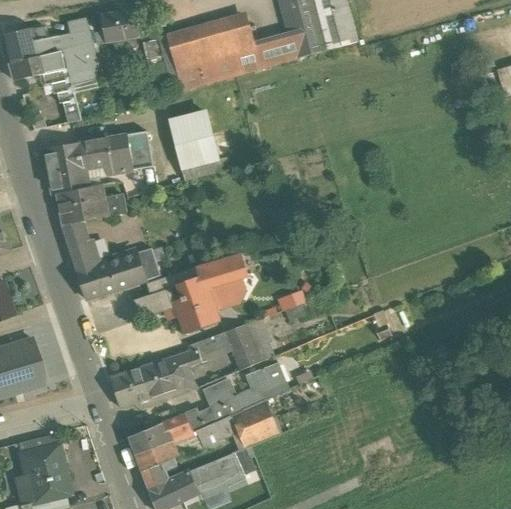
[(282,0),(291,33),(257,43),(263,64),(359,38),(348,0),(282,0)]
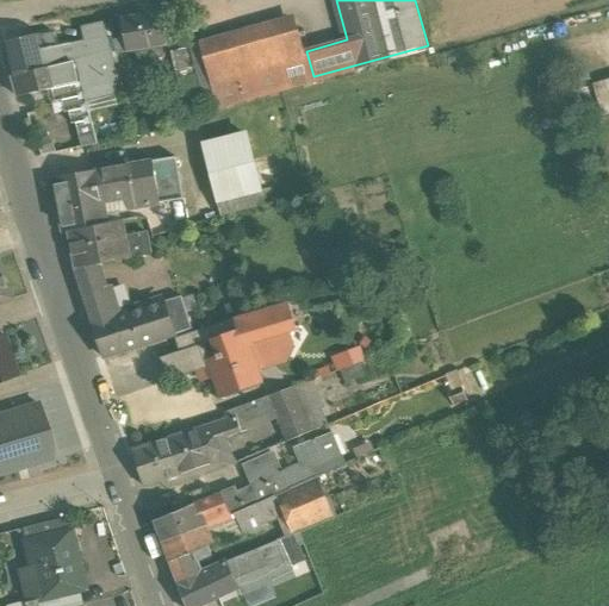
[(125,47),(166,39),(161,12),(120,20),(125,47)]
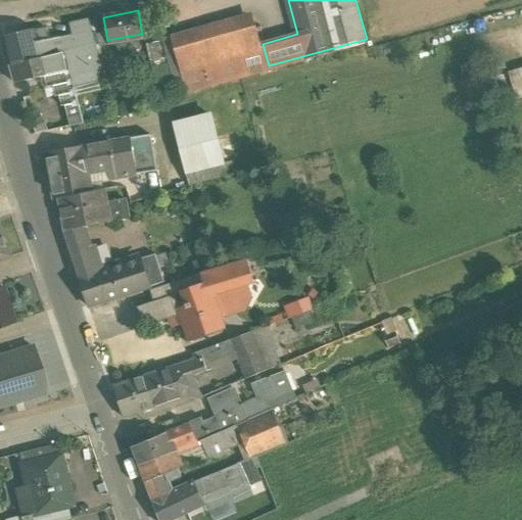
[(253,10),(173,33),(188,88),(269,65),(253,10)]
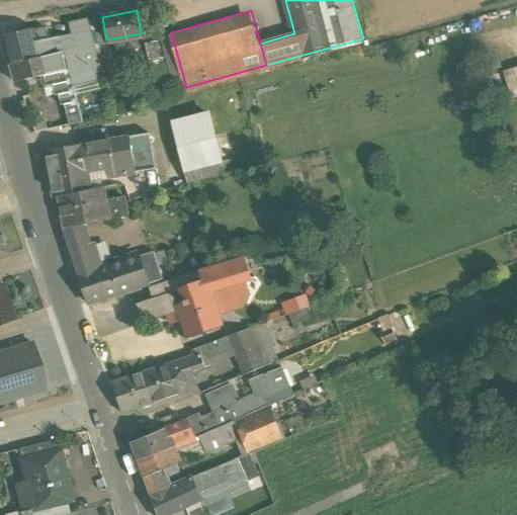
[(44,25),(32,28),(38,56),(64,50),(76,92),(98,85),(95,70),(94,44),(90,28),(48,37),(44,25)]
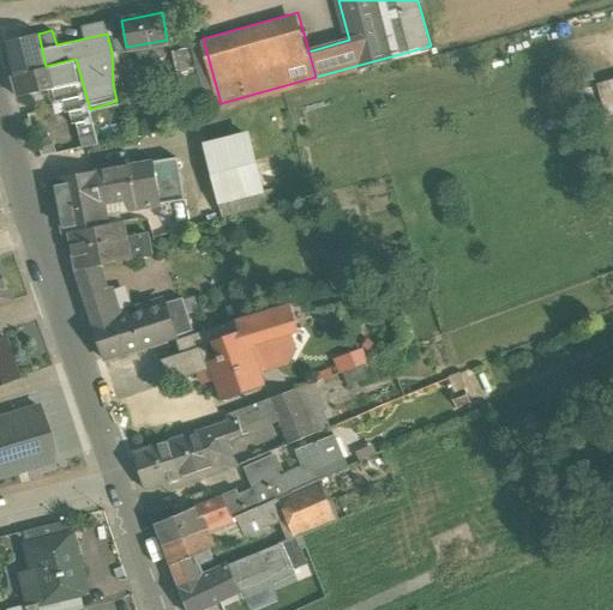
[(38,34),(2,42),(10,74),(46,66),(38,34)]
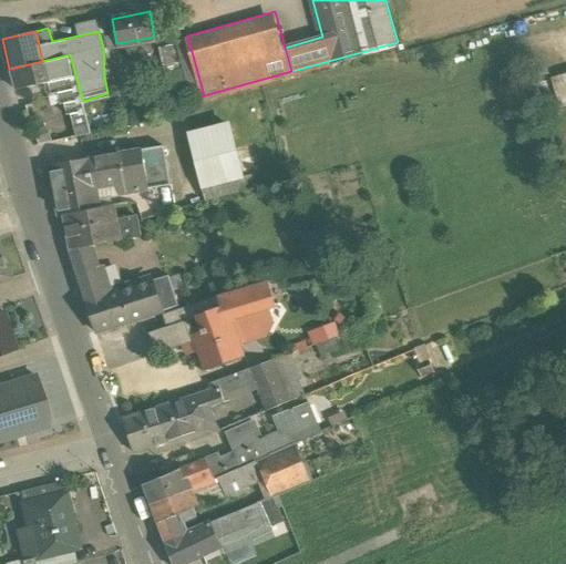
[(42,61),(9,69),(14,88),(47,80),(69,75),(67,64),(72,63),(70,54),(42,61)]
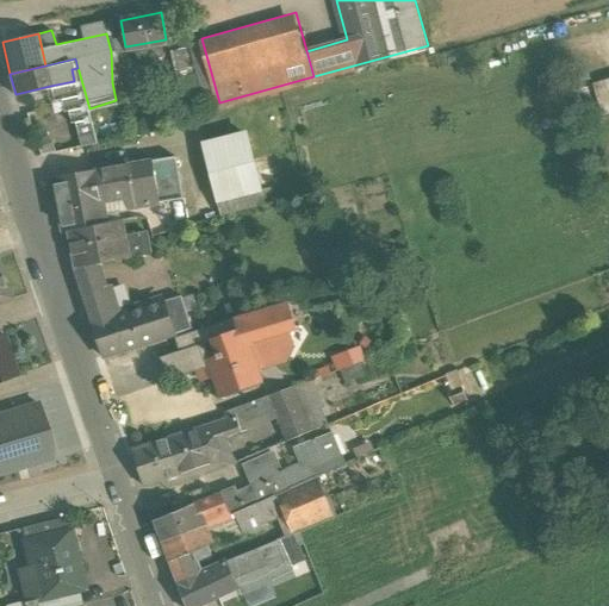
[(78,68),(72,69),(74,81),(50,86),(54,99),(61,97),(63,110),(68,108),(70,122),(74,120),(75,124),(78,133),(79,133),(81,144),(97,141),(89,108),(78,68)]
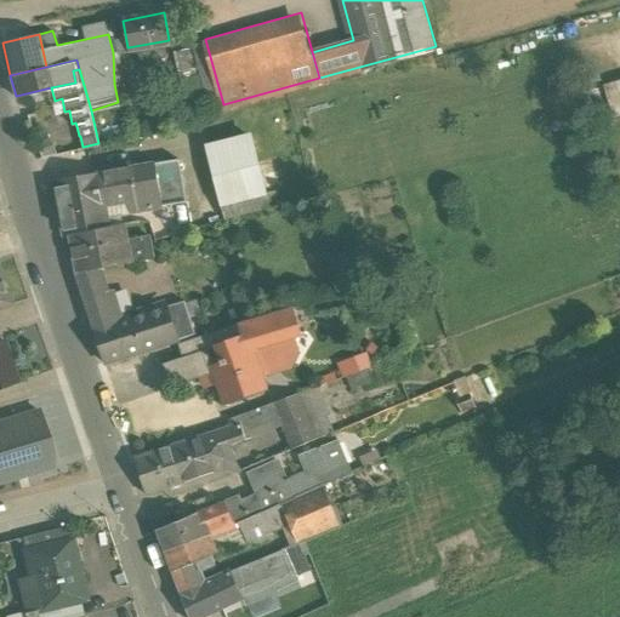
[(246,133),(202,144),(216,200),(261,190),(246,133)]
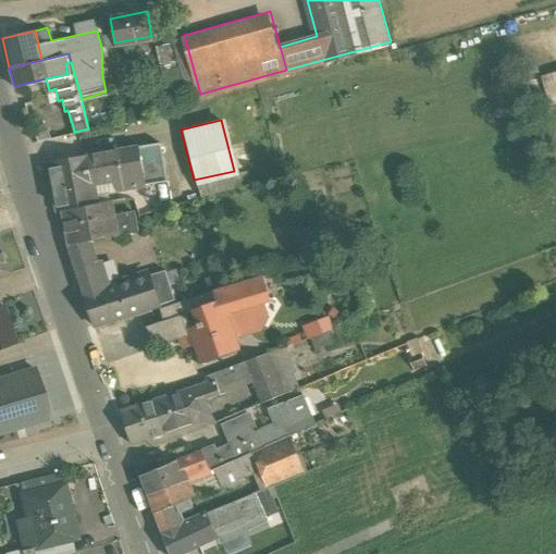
[(116,149),(86,155),(93,184),(123,177),(116,149)]
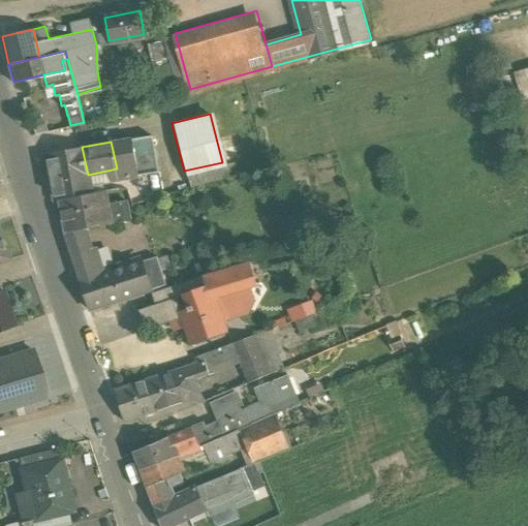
[(82,147),(43,154),(54,199),(58,198),(92,192),(88,175),(82,147)]
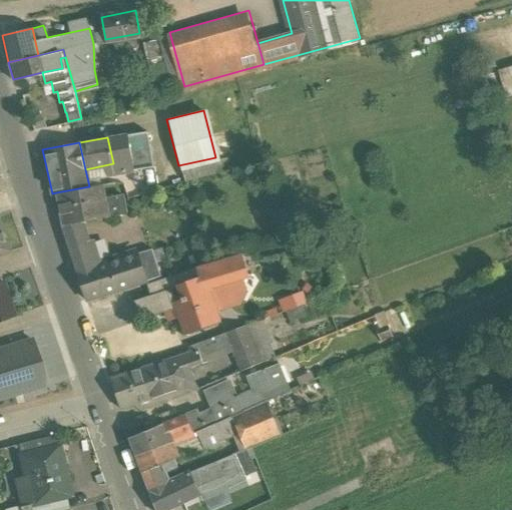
[(104,183),(107,192),(125,187),(122,178),(104,183)]
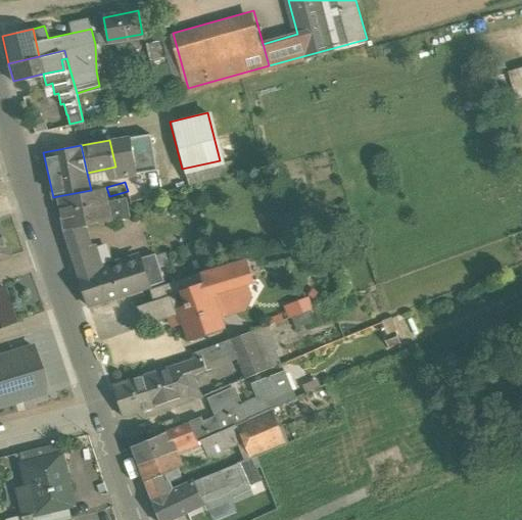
[(91,190),(57,196),(63,229),(76,227),(108,221),(105,187),(91,190)]
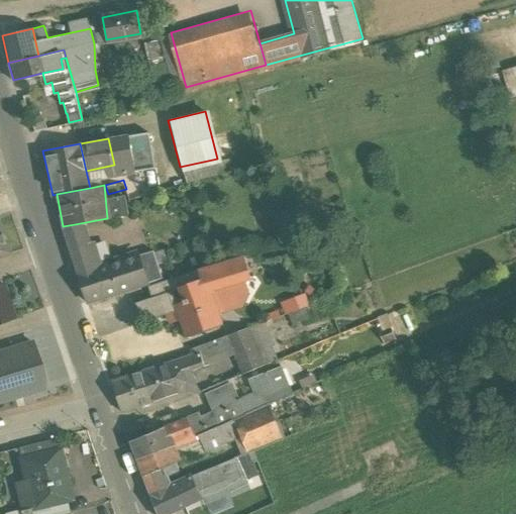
[(109,264),(93,268),(75,224),(63,226),(86,299),(115,290),(109,264)]
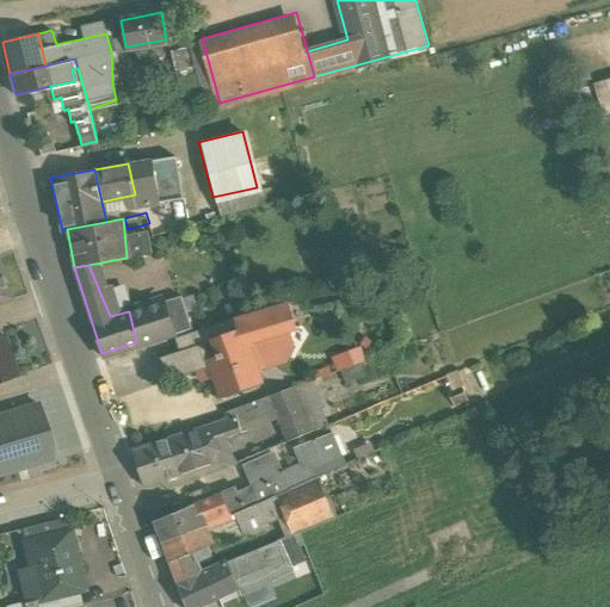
[(158,302),(129,311),(136,342),(170,333),(160,307),(158,302)]
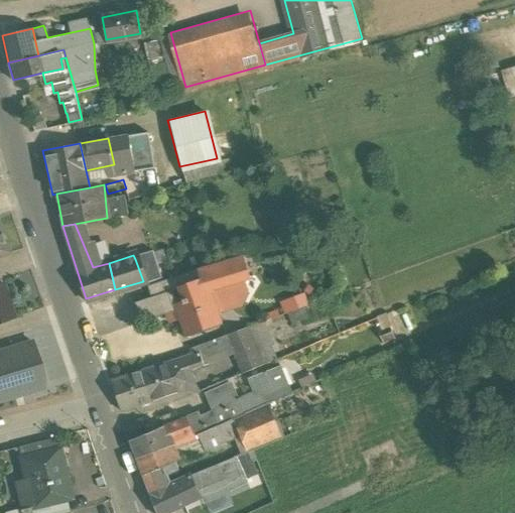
[(241,255),(199,267),(203,277),(204,277),(207,286),(241,276),(247,274),(241,255)]
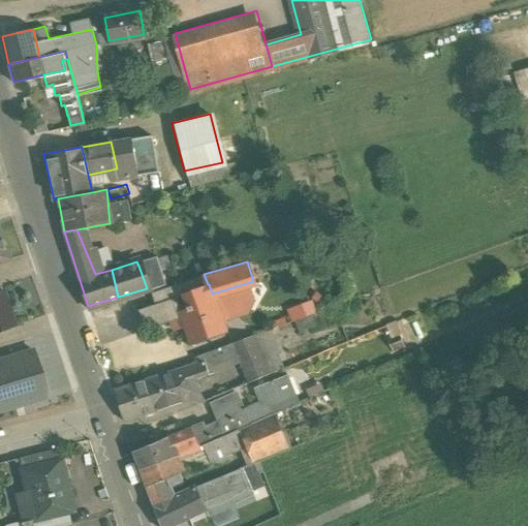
[(193,277),(151,291),(154,303),(186,291),(196,288),(193,277)]
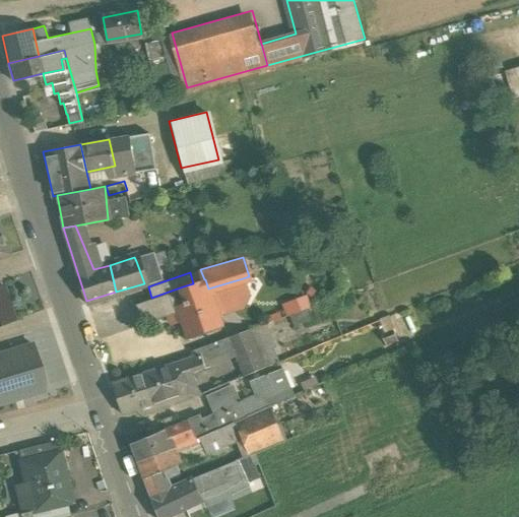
[(243,278),(208,288),(214,307),(224,304),(230,306),(242,302),(248,292),(243,278)]
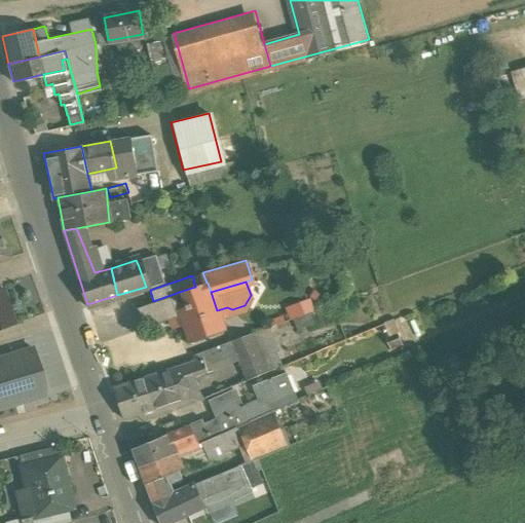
[(195,287),(185,290),(190,304),(180,308),(182,313),(177,315),(180,325),(185,323),(190,340),(223,328),(211,292),(208,283),(207,283),(195,287)]
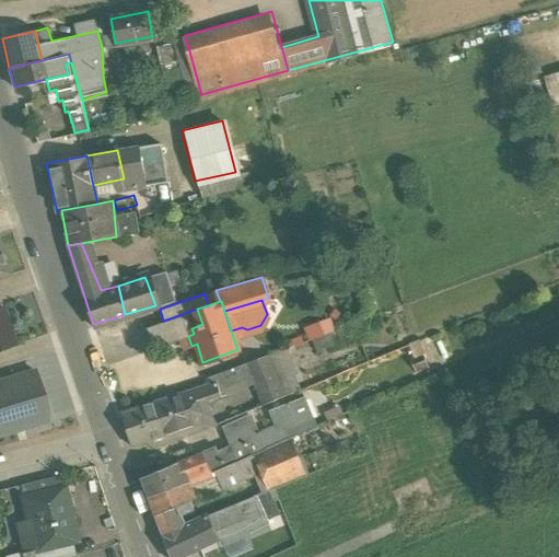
[(0,347),(13,343),(1,304),(0,304),(0,347)]
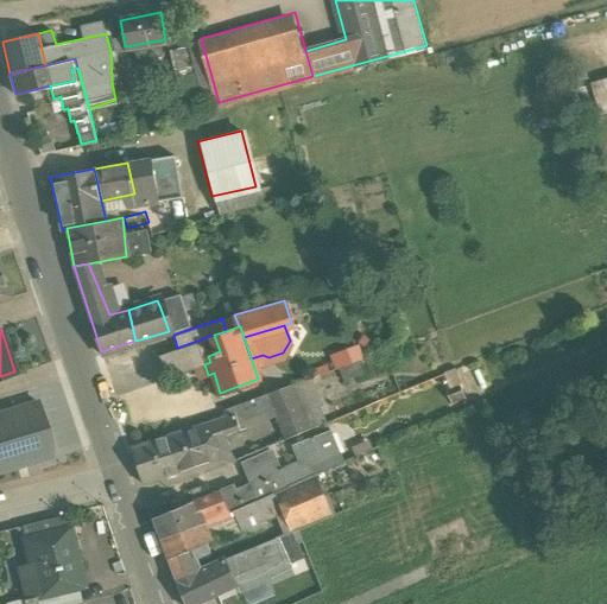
[(177,348),(158,354),(166,377),(204,364),(210,362),(208,356),(220,351),(214,335),(177,348)]
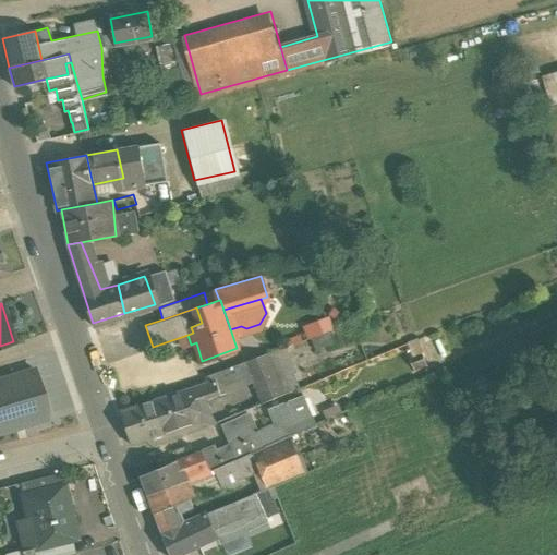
[(326,329),(310,336),(315,348),(331,341),(326,329)]
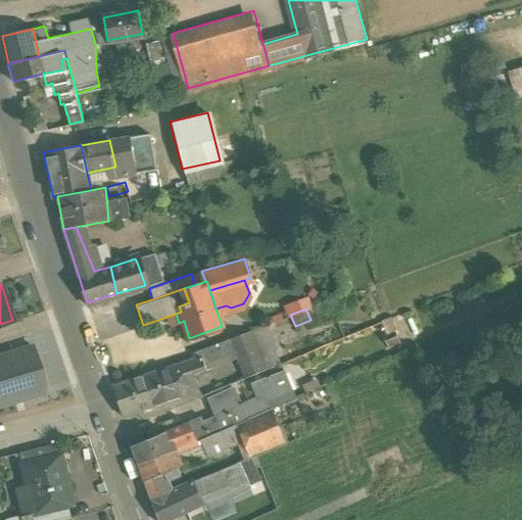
[(266,324),(250,330),(261,355),(267,368),(278,363),(269,343),(274,341),(266,324)]
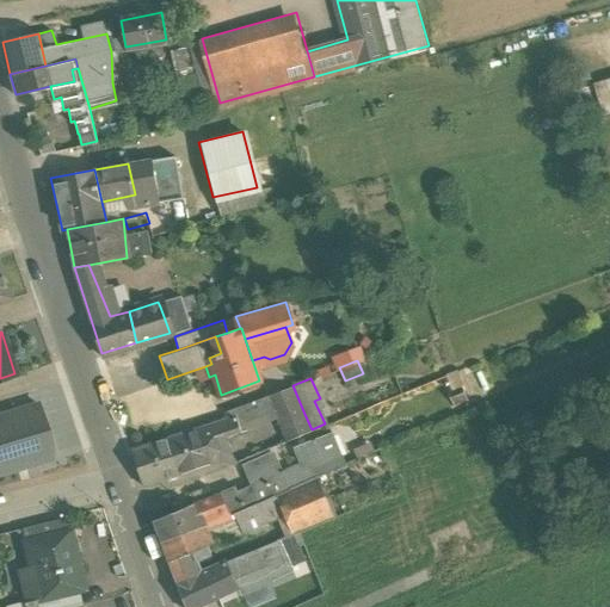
[(293,385),(267,394),(277,416),(281,425),(305,414),(293,385)]
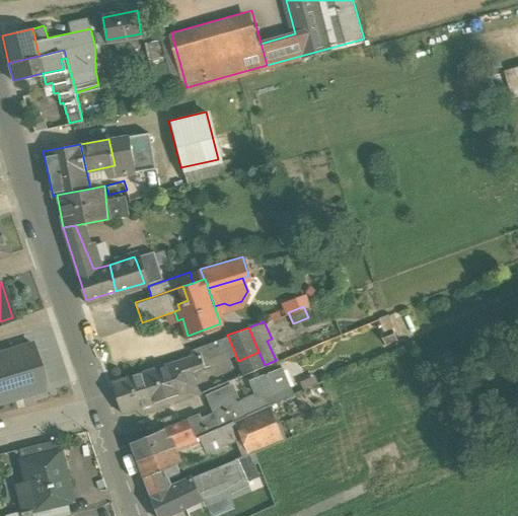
[(227,335),(192,348),(195,354),(200,353),(204,365),(210,364),(235,354),(227,335)]
